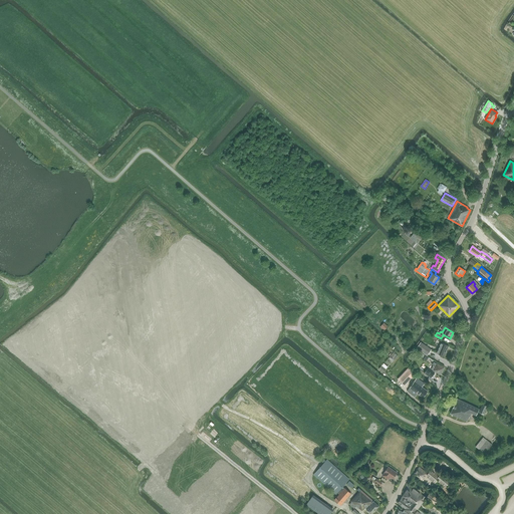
[(443,359),(449,345),(441,342),(435,356),(443,359)]
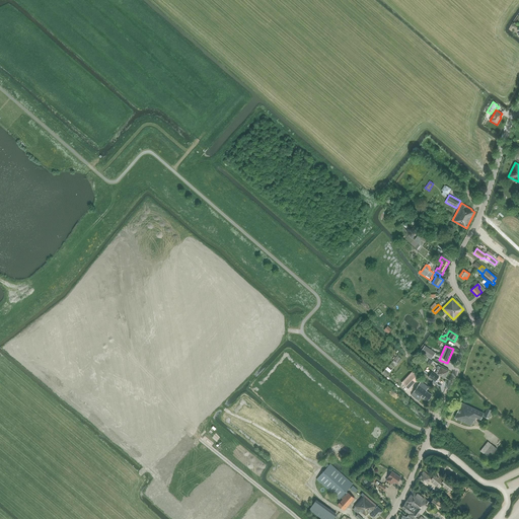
[(424,353),(432,358),(435,353),(428,348),(424,353)]
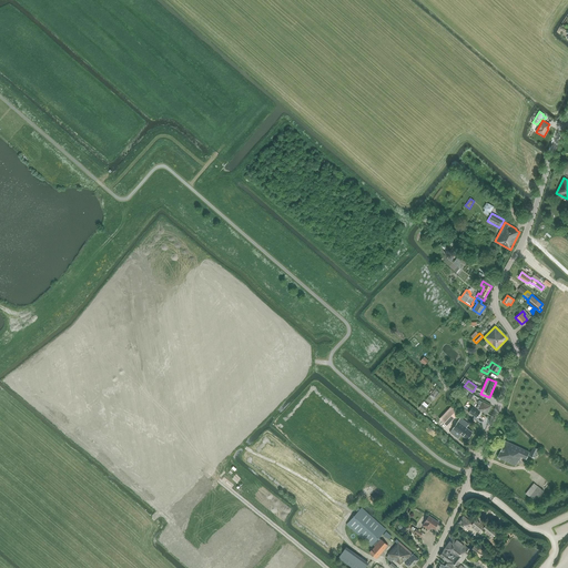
[(487,414),(490,406),(479,401),(477,403),(478,404),(476,408),(478,409),(487,414)]
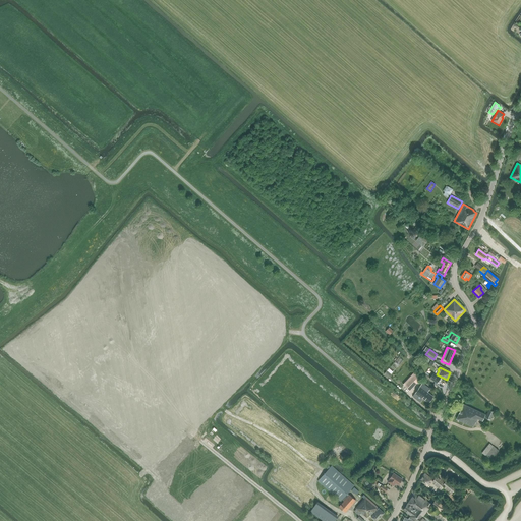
[(393,371),(389,368),(384,373),(389,378),(393,371)]
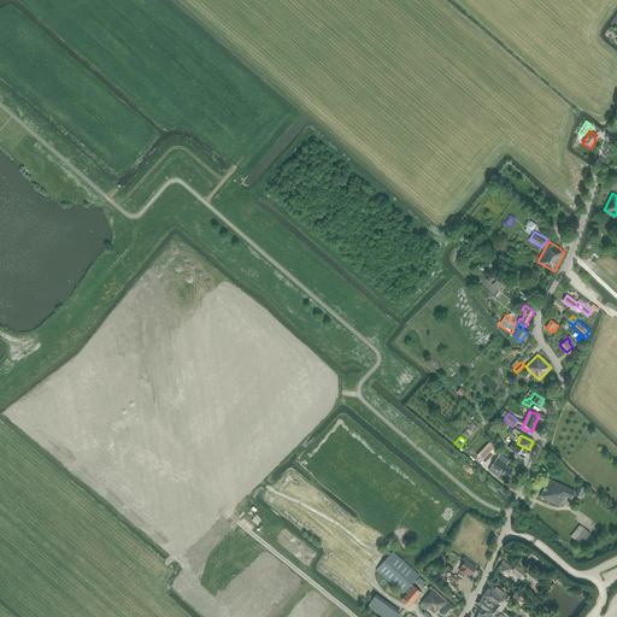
[(485,463),(498,448),(491,441),(477,454),(485,463)]
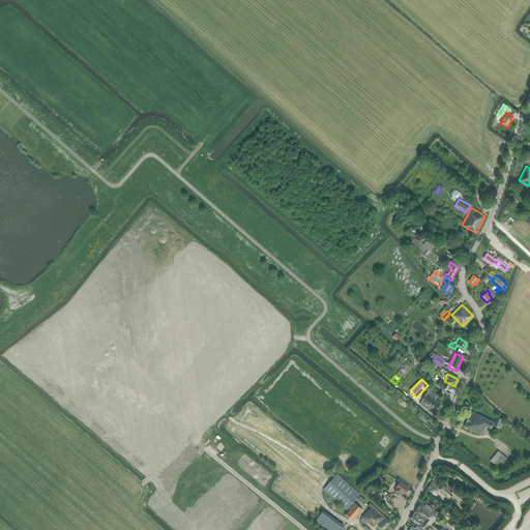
[(444,393),(446,391),(444,389),(448,385),(441,380),(437,384),(443,388),(441,390),(444,393)]
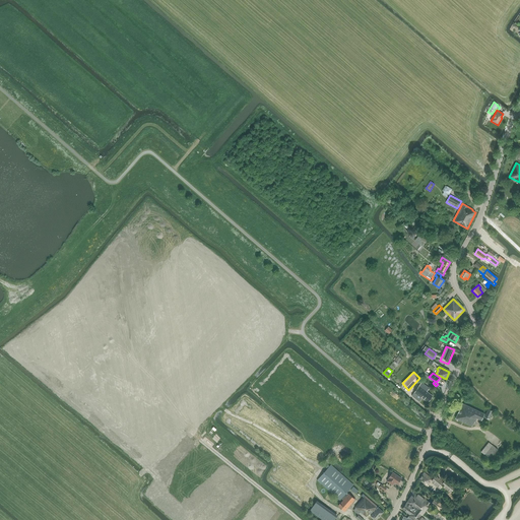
[(428,402),(433,395),(427,391),(430,388),(421,382),(412,396),(419,401),(423,398),(428,402)]
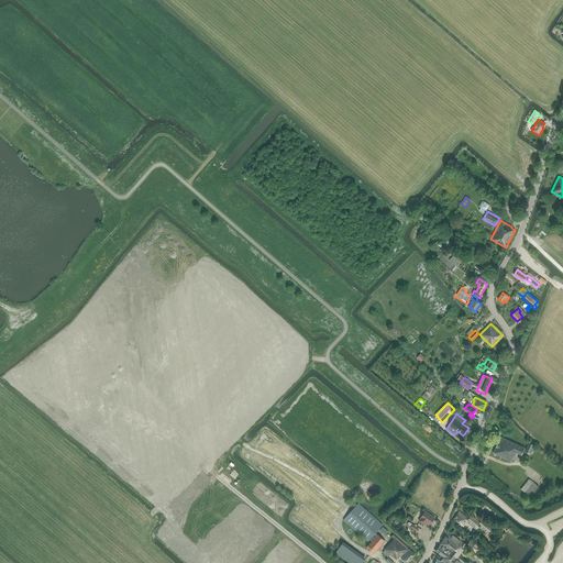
[(525,448),(500,437),(493,453),(511,461),(514,456),(516,452),(521,455),(525,448)]
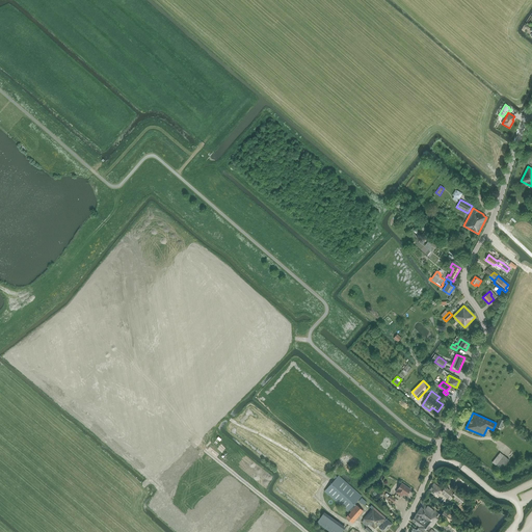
[(496,426),(501,428),(504,421),(499,418),(496,426)]
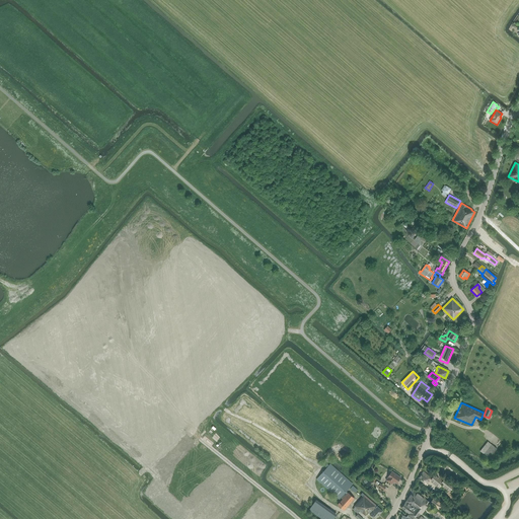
[(479,451),(489,458),(497,448),(488,441),(479,451)]
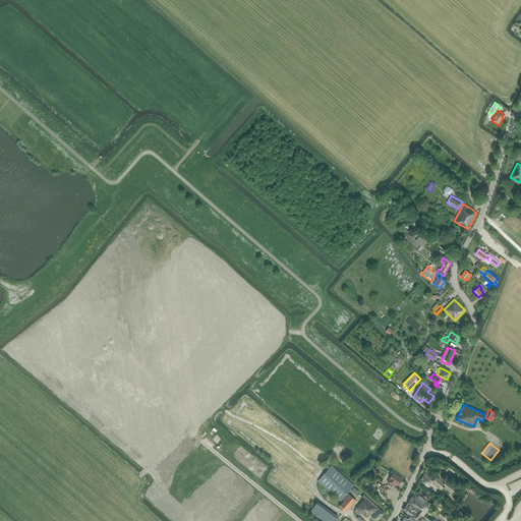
[(317,480),(326,487),(341,501),(342,500),(344,501),(339,507),(345,512),(356,501),(350,495),(348,497),(346,495),(354,485),(332,465),(317,480)]
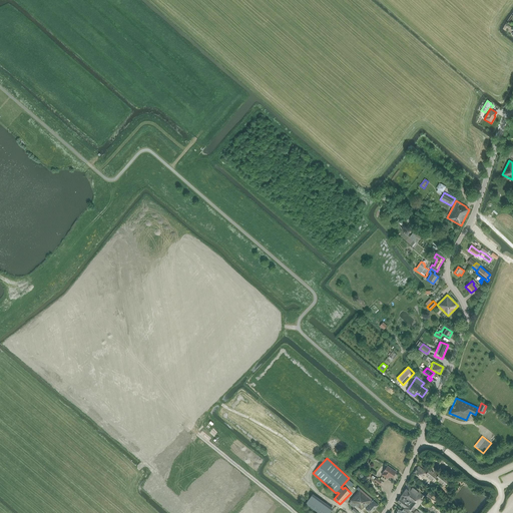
[(382,475),(388,479),(390,476),(392,478),(394,475),(395,475),(395,474),(396,472),(388,466),(384,472),(382,475)]
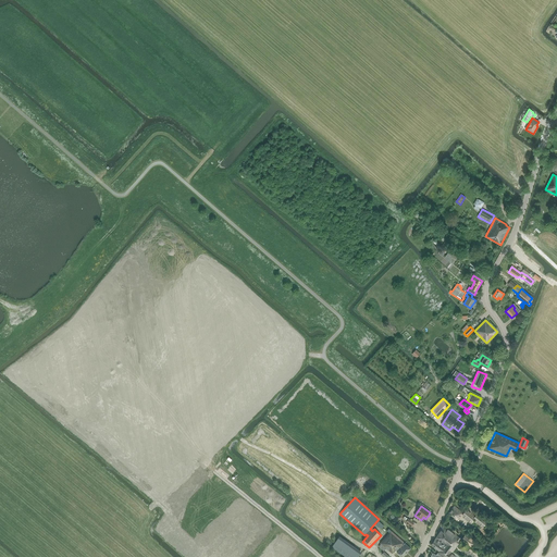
[(482,527),(486,522),(482,518),(482,517),(478,514),(475,516),(468,509),(463,515),(454,507),(448,515),(456,521),(461,515),(471,522),(473,520),(482,527)]
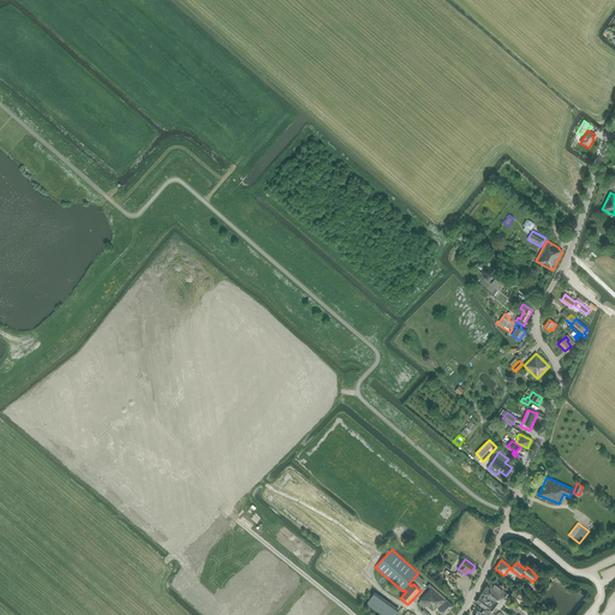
[(550,579),(556,583),(561,574),(554,571),(550,579)]
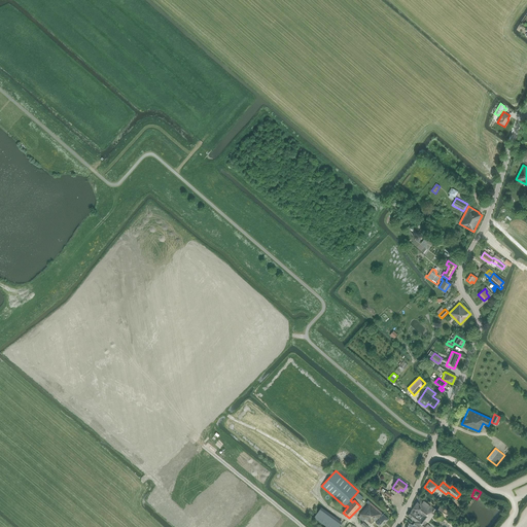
[(417,526),(416,526),(433,526),(434,526),(435,525),(429,521),(437,511),(432,507),(420,498),(415,505),(415,506),(413,510),(412,512),(409,516),(416,521),(413,525),(417,526)]
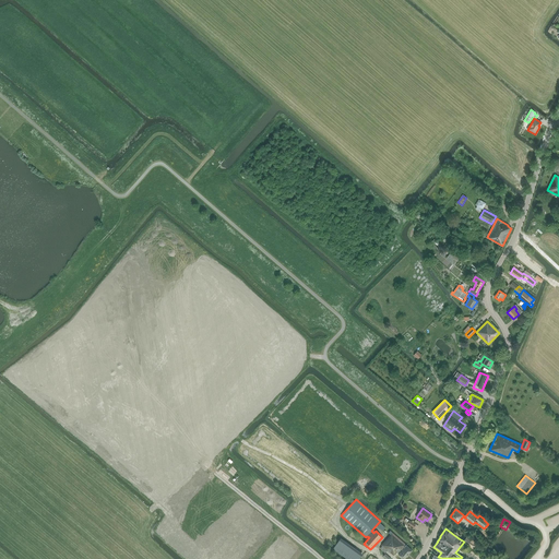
[(403,558),(404,558),(412,550),(406,545),(404,547),(404,548),(403,549),(402,548),(405,544),(390,531),(389,533),(391,535),(382,545),(394,556),(396,552),(397,554),(400,550),(401,551),(399,555),(403,558)]
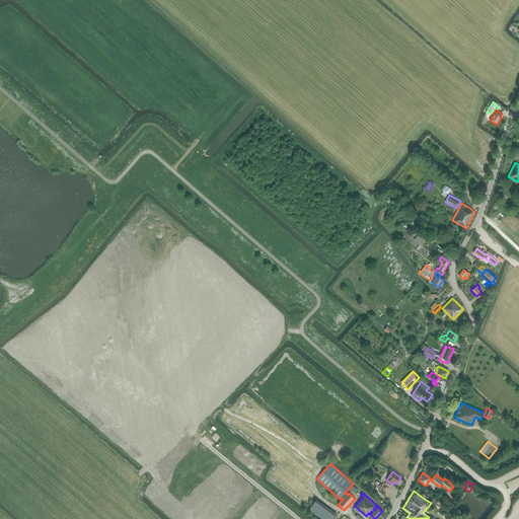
[(438,508),(441,503),(434,499),(431,503),(438,508)]
